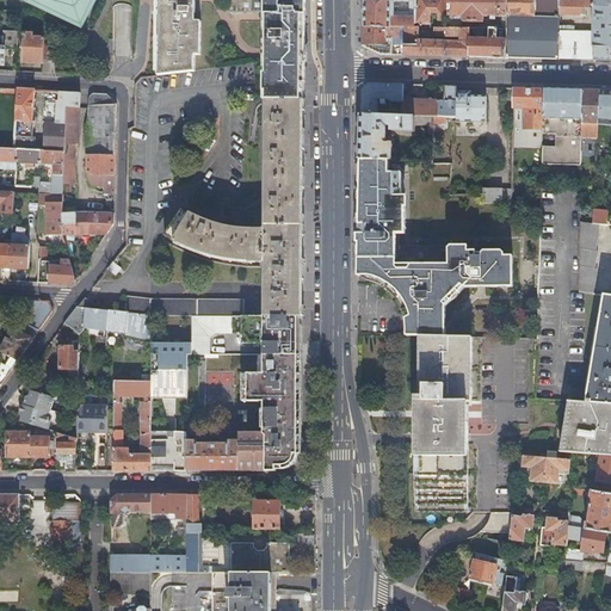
[(32,0),(81,24),(93,0),(32,0)]
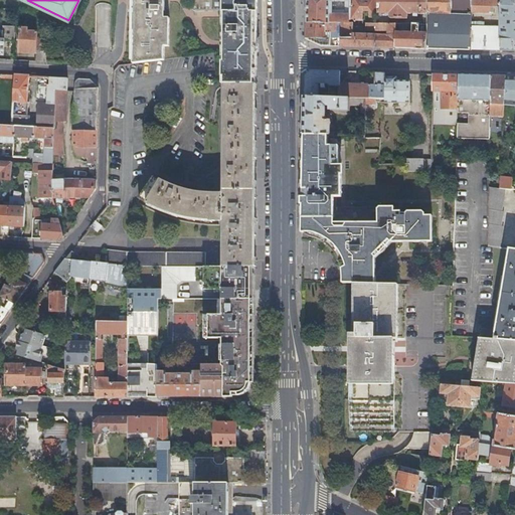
[(132,0),(132,63),(163,59),(163,45),(168,45),(168,17),(164,17),(164,0),(163,0),(132,0)]
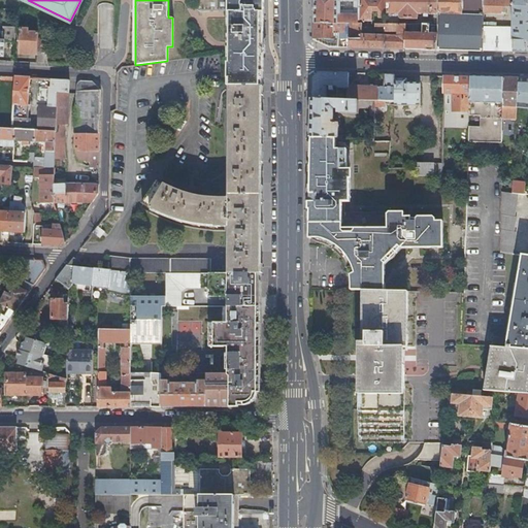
[(227,47),(226,86),(229,86),(261,86),(261,62),(261,48),(261,46),(262,34),(262,0),(195,0),(195,5),(196,6),(197,7),(198,8),(199,9),(200,9),(201,10),(228,9),(228,11),(227,19),(227,43),(227,47)]
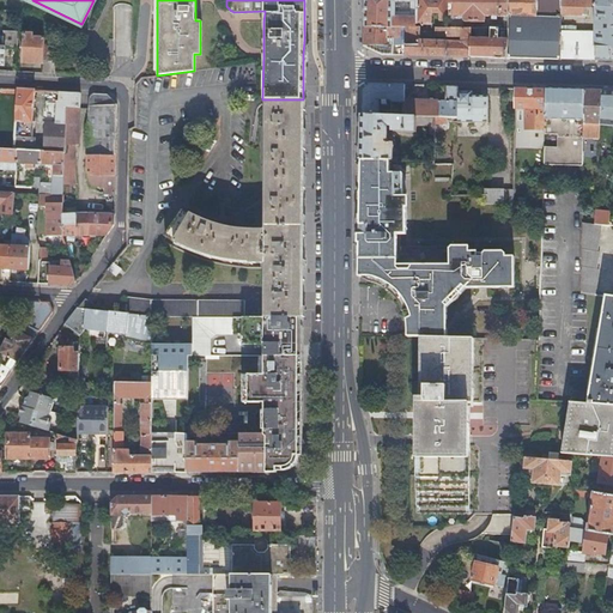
[(406,26),(416,26),(416,23),(417,4),(412,4),(411,16),(392,14),(392,0),(364,0),(364,25),(400,26),(406,26)]
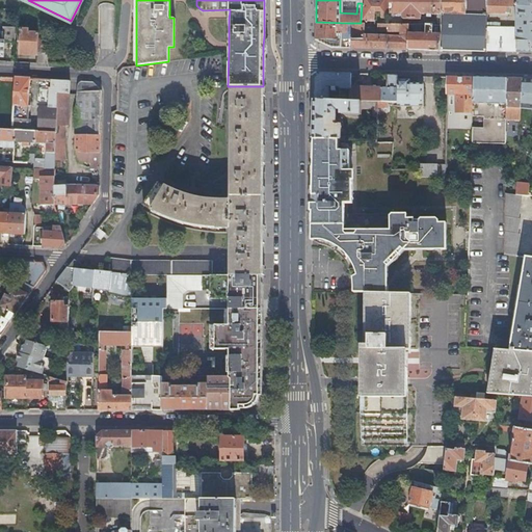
[(361,20),(374,20),(374,10),(380,10),(380,17),(391,17),(391,14),(390,12),(389,0),(361,0),(362,3),(361,20)]
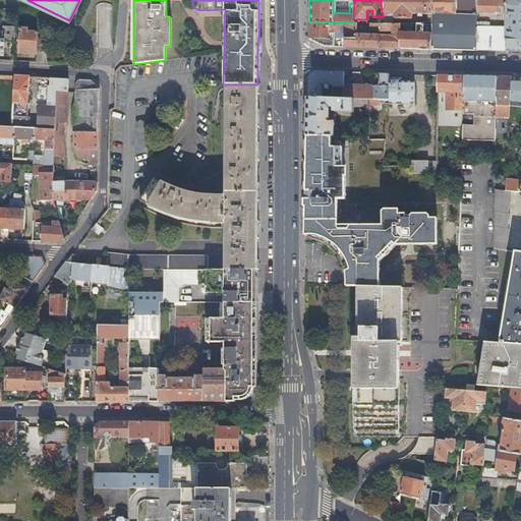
[(383,19),(383,22),(392,22),(392,17),(411,17),(412,13),(415,13),(415,15),(422,15),(422,13),(427,13),(427,23),(430,23),(430,11),(430,0),(381,0),(382,12),(383,13),(383,16),(383,19)]
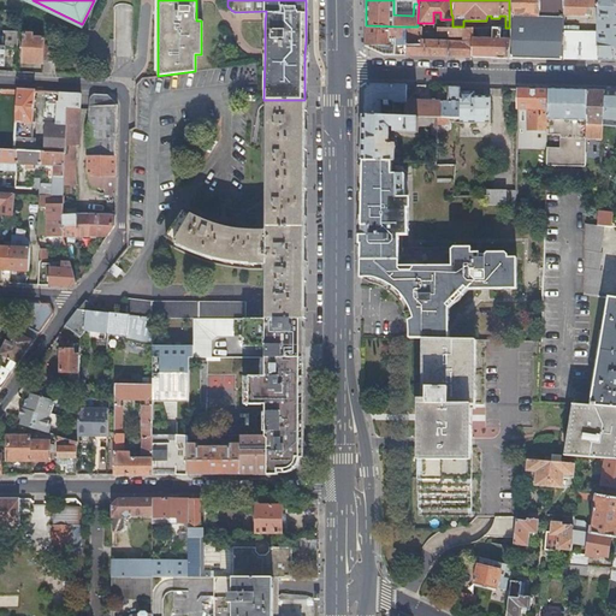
[(563,0),(509,0),(509,13),(510,13),(510,53),(535,53),(562,54),(562,30),(562,15),(563,15),(563,13),(563,0)]
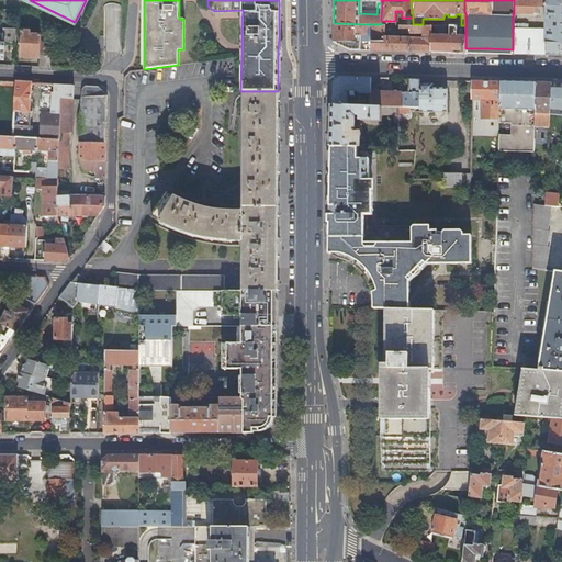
[(538,7),(547,7),(546,0),(514,0),(514,12),(537,12),(538,7)]
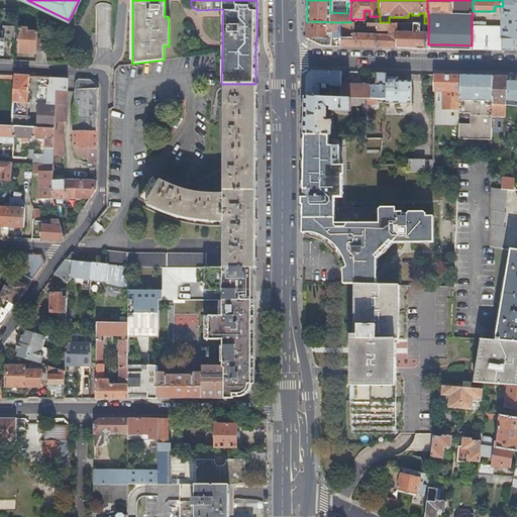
[(516,0),(502,0),(503,6),(502,26),(502,50),(516,49),(516,0)]
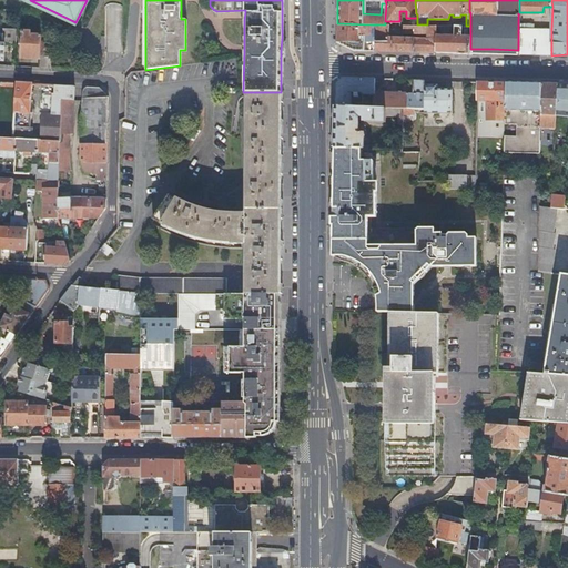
[(399,24),(403,24),(414,24),(414,21),(417,21),(417,18),(406,18),(406,11),(399,11),(399,21),(399,24)]
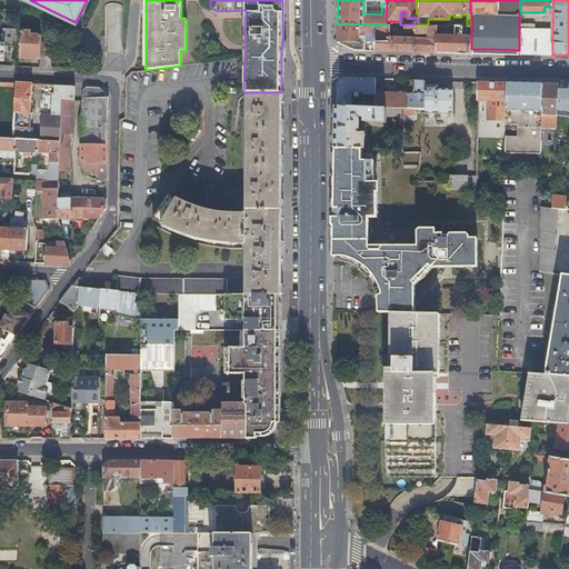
[(376,50),(376,41),(359,41),(359,33),(371,33),(371,25),(338,23),(338,41),(346,46),(352,49),(376,50)]
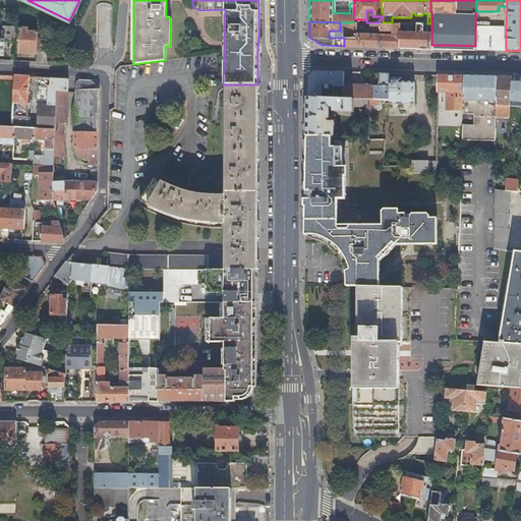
[(366,35),(366,26),(357,26),(356,38),(345,38),(344,38),(344,46),(399,48),(399,23),(392,22),(383,22),(380,22),(369,22),(369,30),(392,30),(392,36),(366,35)]
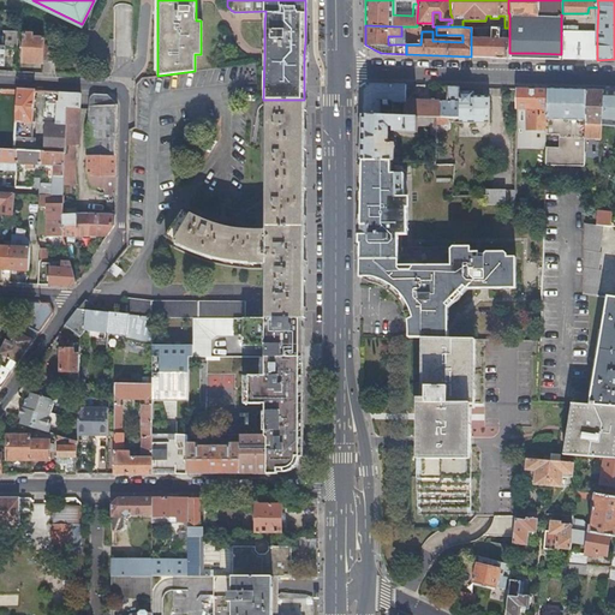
[(421,45),(422,31),(422,27),(417,27),(407,27),(407,36),(407,45),(421,45)]
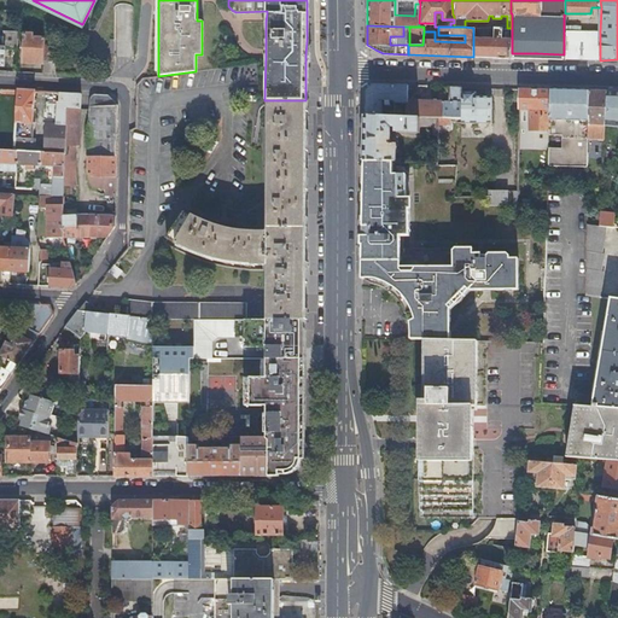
[(507,28),(473,28),(473,57),(489,57),(503,58),(509,58),(511,28),(507,28)]
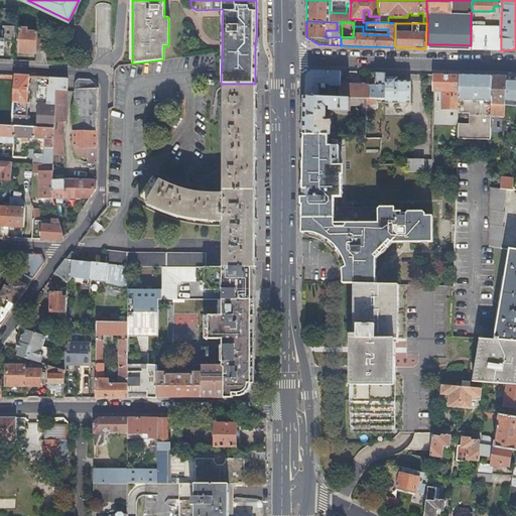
[(471,45),(471,49),(501,50),(501,26),(471,25),(471,45)]
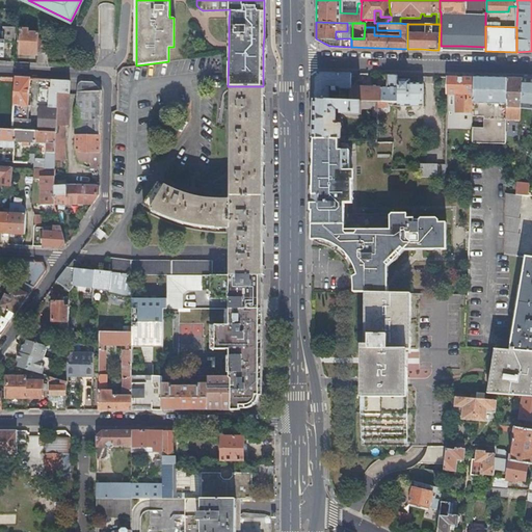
[(38,37),(38,32),(28,31),(28,28),(22,28),(20,53),(37,54),(37,50),(38,37)]
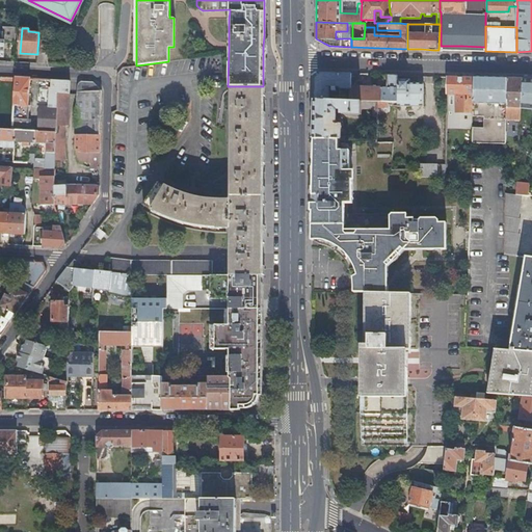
[(15,40),(16,31),(2,31),(1,38),(4,40),(15,40)]
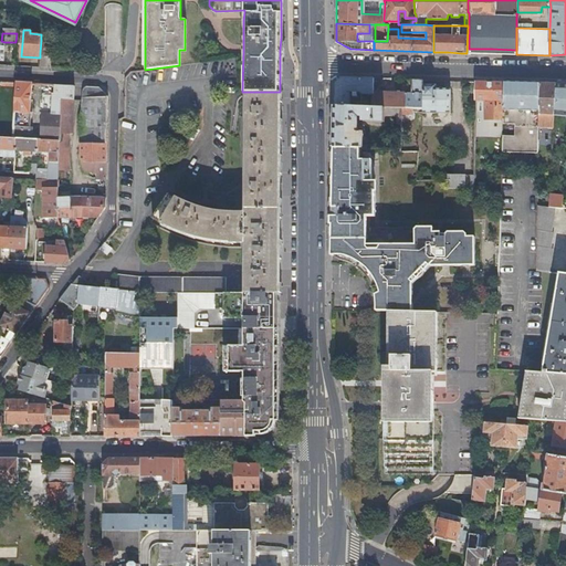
[(367,107),(371,107),(371,92),(373,77),(341,77),(335,82),(334,106),(348,106),(348,96),(358,96),(360,95),(360,94),(368,94),(367,107)]
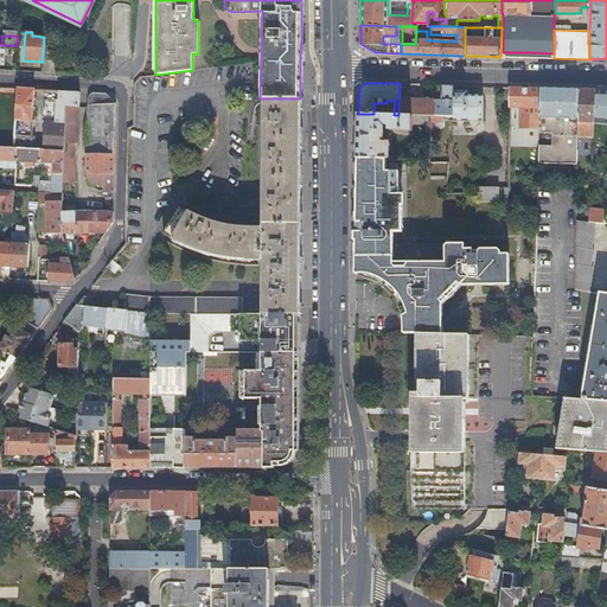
[(416,115),(417,98),(417,84),(408,84),(408,98),(398,98),(398,115),(410,115),(416,115)]
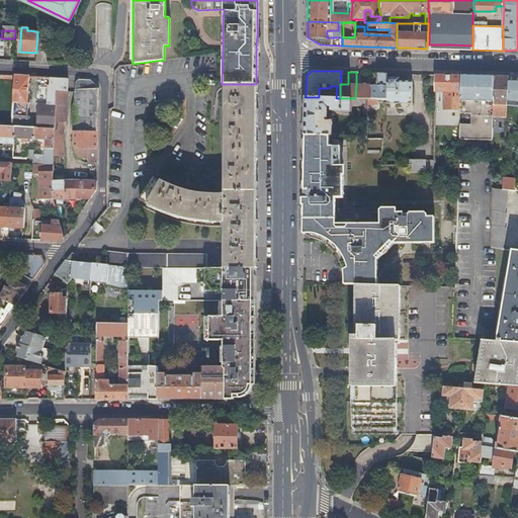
[(370,99),(371,72),(365,72),(364,85),(356,84),(355,98),(365,98),(370,99)]
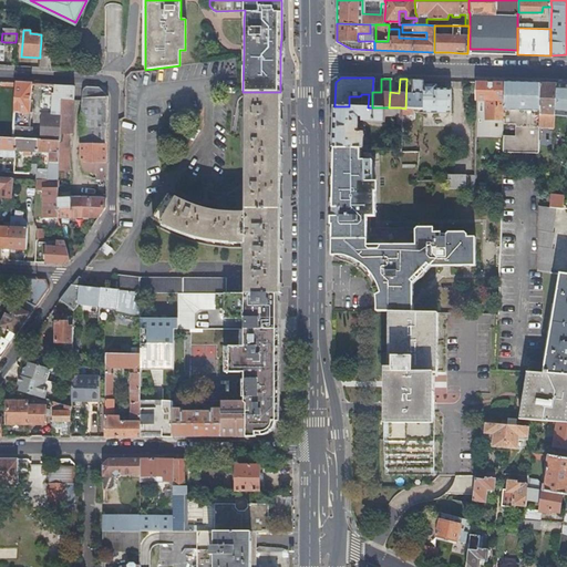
[(423,84),(423,80),(406,79),(405,109),(422,109),(423,109),(423,84)]
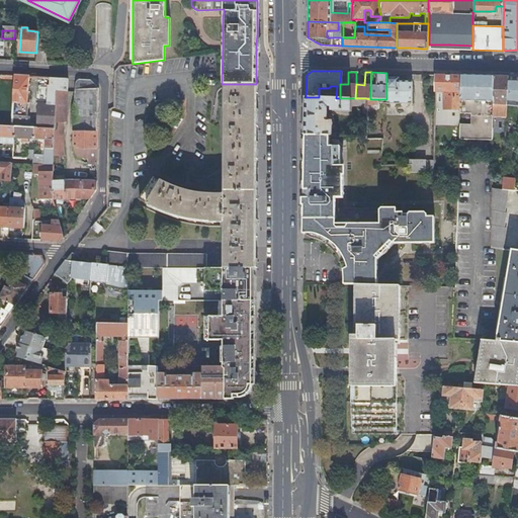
[(459,75),(434,74),(434,124),(458,125),(458,123),(458,112),(459,75)]
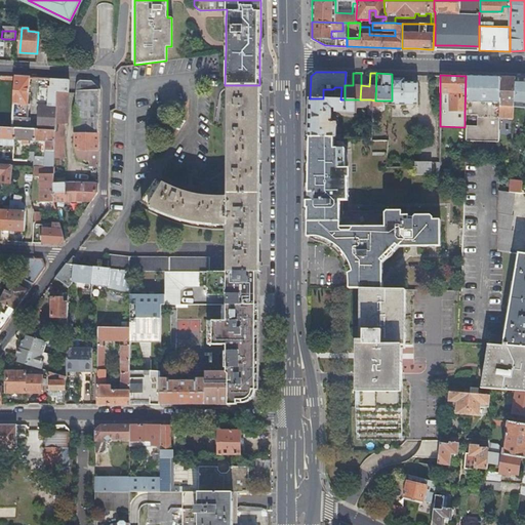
[(68,91),(68,79),(14,76),(13,90),(11,117),(11,120),(11,127),(14,127),(34,128),(54,129),(55,123),(55,90),(68,91)]
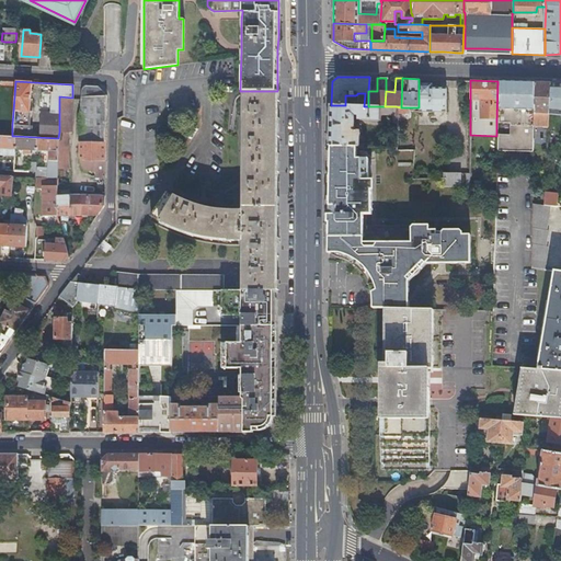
[(508,134),(496,134),(496,136),(496,150),(531,151),(533,125),(533,82),(497,81),(496,122),(508,122),(508,134)]
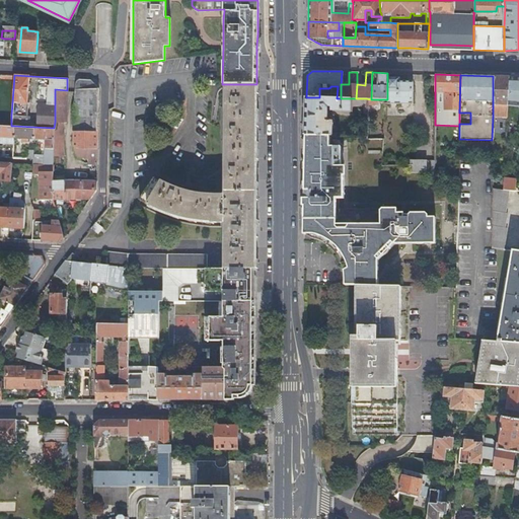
[(493,76),(493,116),(506,117),(506,110),(506,105),(508,77),(493,76)]
